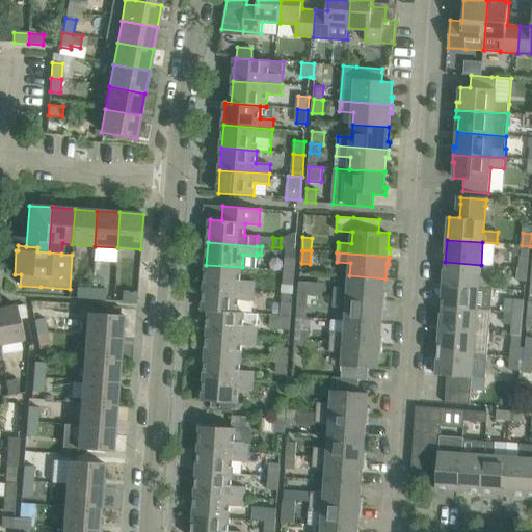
[(528,268),(529,256),(521,256),(520,268),(528,268)]
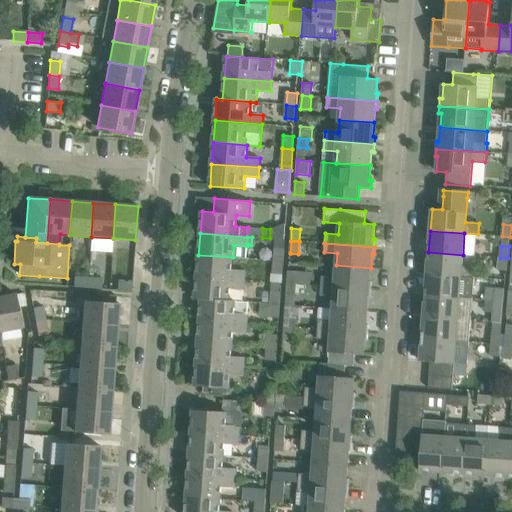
[(284,262),(285,249),(275,248),(274,261),(284,262)]
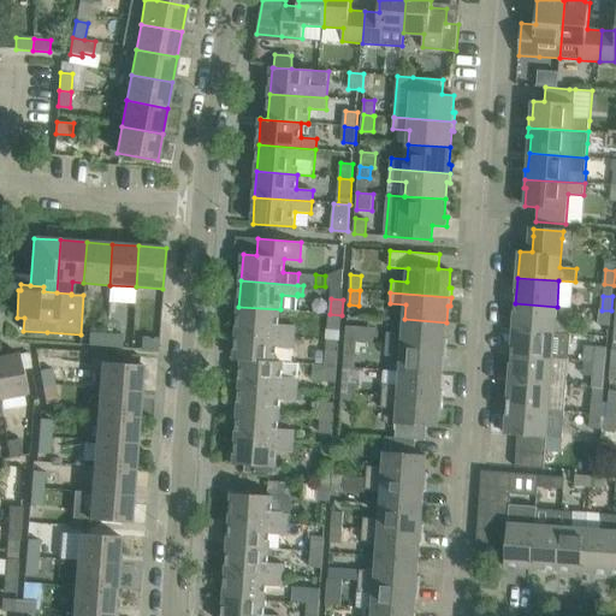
[(556,320),(557,307),(515,303),(514,330),(570,333),(572,321),(556,320)]
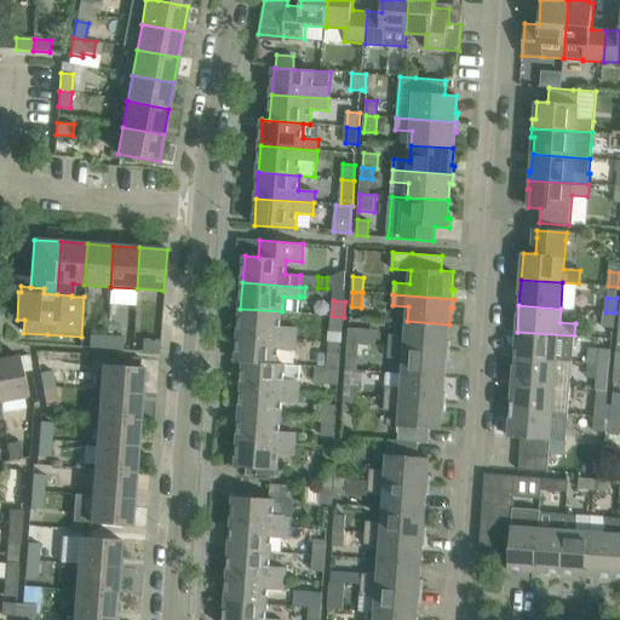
[(281,326),(282,311),(240,309),(239,334),(296,339),(297,327),(281,326)]
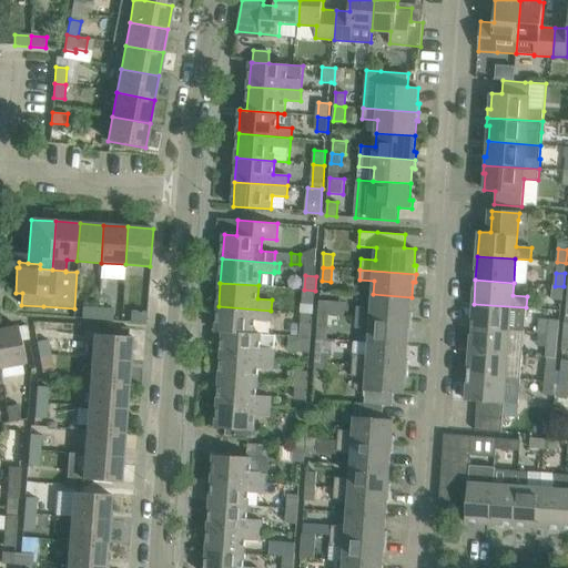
[(561,300),(564,286),(555,286),(553,300),(561,300)]
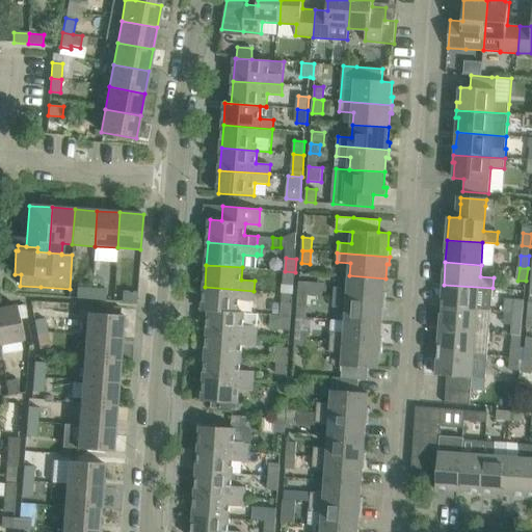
[(294,286),(295,272),(285,271),(284,285),(294,286)]
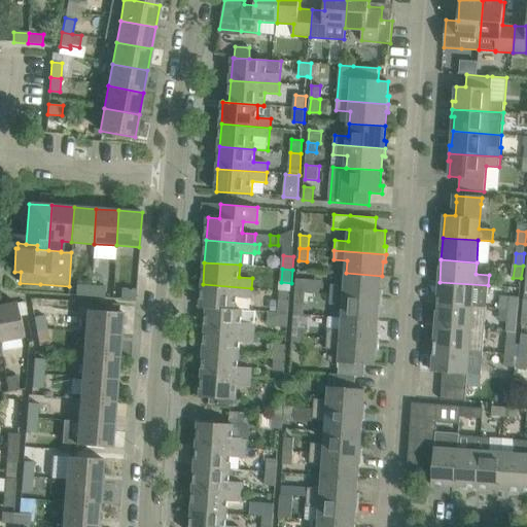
[(381,290),(382,276),(346,273),(345,285),(331,284),(330,294),(382,299),(383,290),(381,290)]
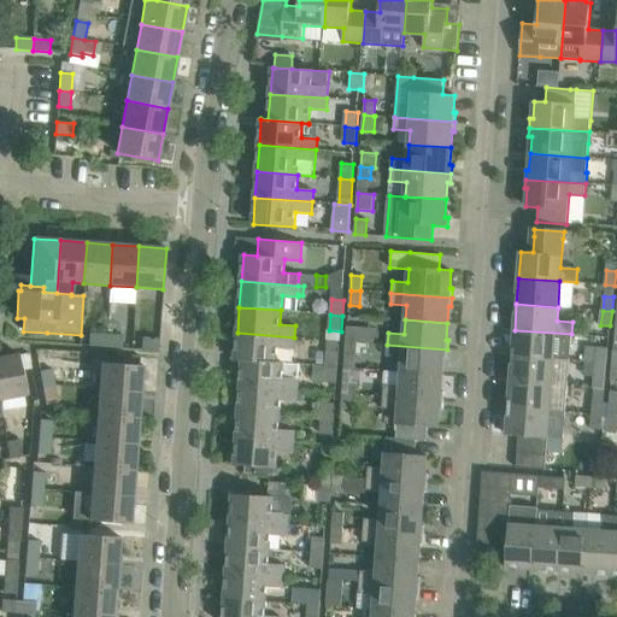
[(357,342),(358,328),(347,327),(346,342),(357,342)]
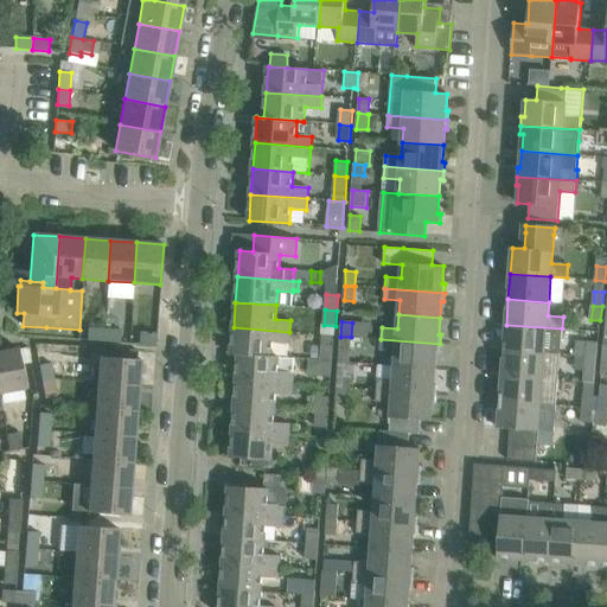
[(562,328),(506,325),(504,350),(544,353),(560,353),(562,328)]
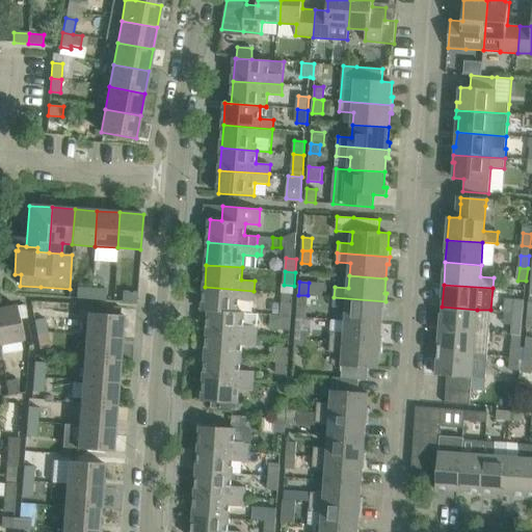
[(90,299),(91,289),(77,287),(76,298),(90,299)]
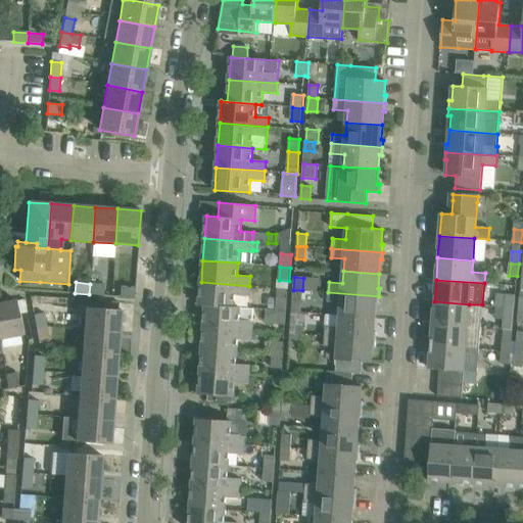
[(249,286),(201,282),(199,305),(205,305),(205,304),(240,307),(248,308),(248,307),(249,286)]
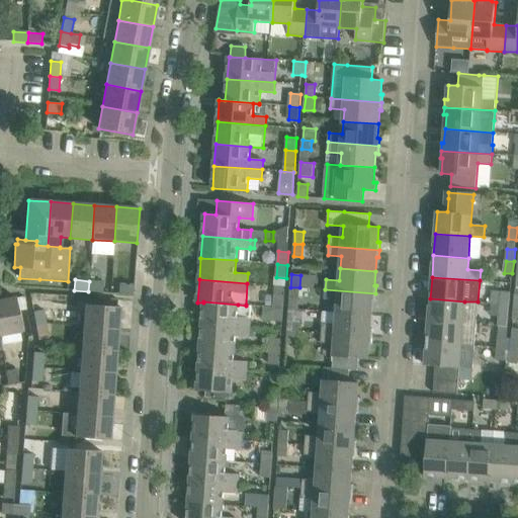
[(103,292),(103,282),(89,281),(88,291),(103,292)]
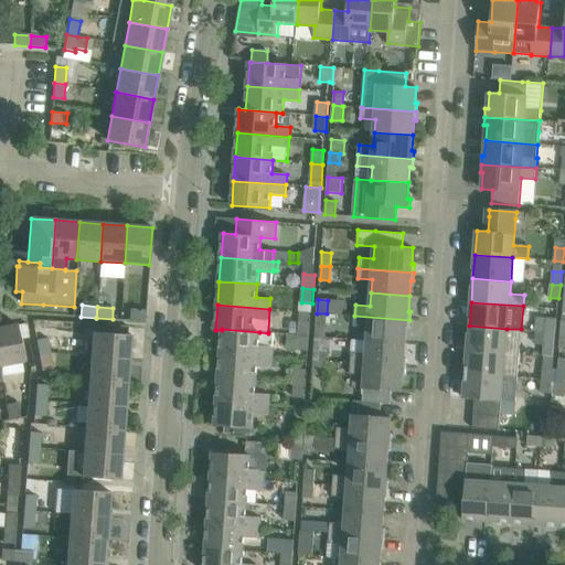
[(145,322),(146,311),(130,309),(129,321),(145,322)]
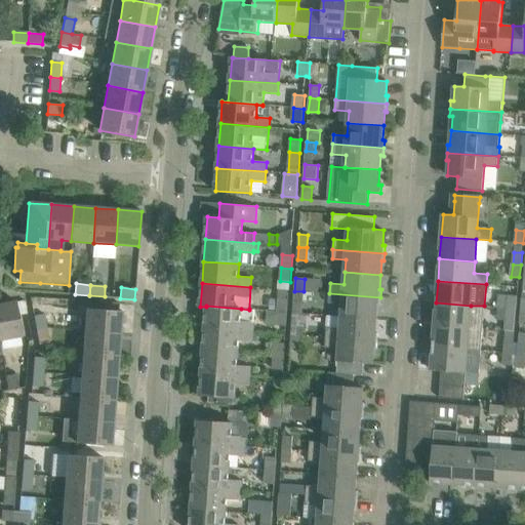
[(303,305),(304,291),(294,291),(293,304),(303,305)]
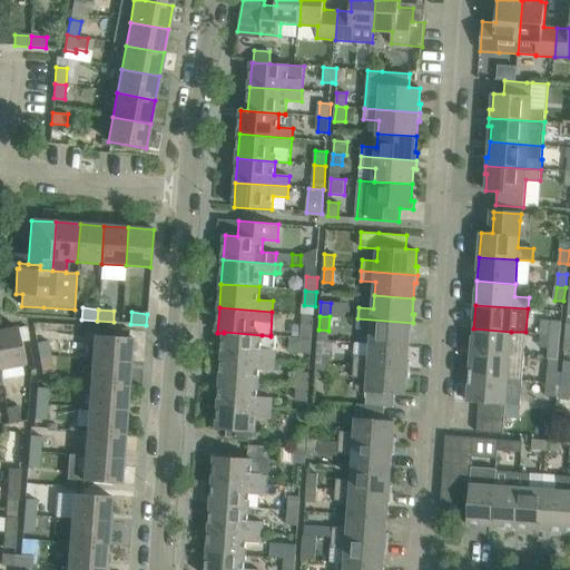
[(413,331),(413,323),(357,318),(356,330),(371,331),(371,343),(410,346),(411,331),(413,331)]
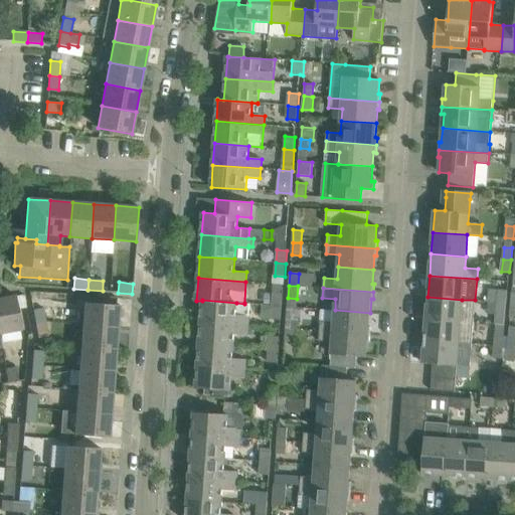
[(507,303),(508,290),(497,289),(496,302),(507,303)]
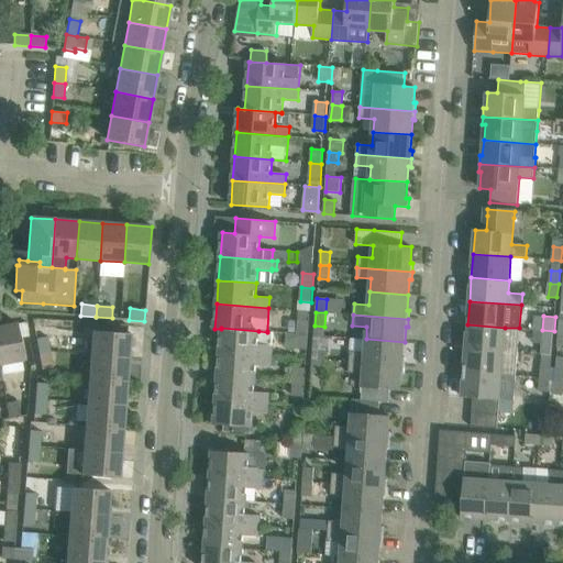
[(308,335),(309,321),(299,320),(298,334),(308,335)]
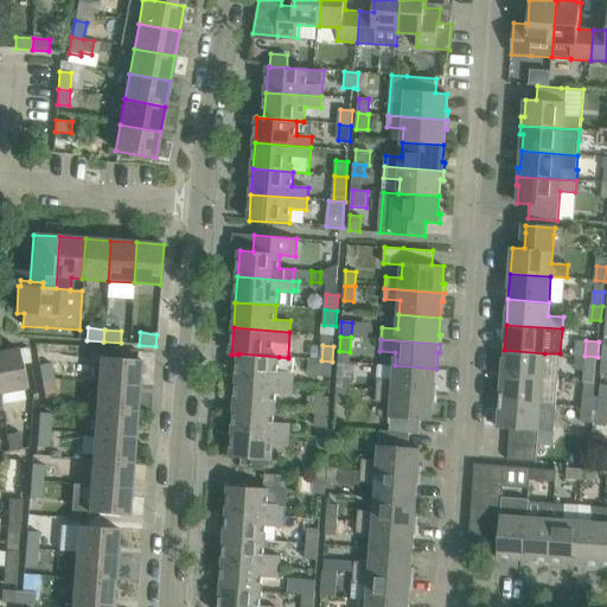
[(0,393),(26,389),(23,372),(19,349),(0,351),(0,393)]
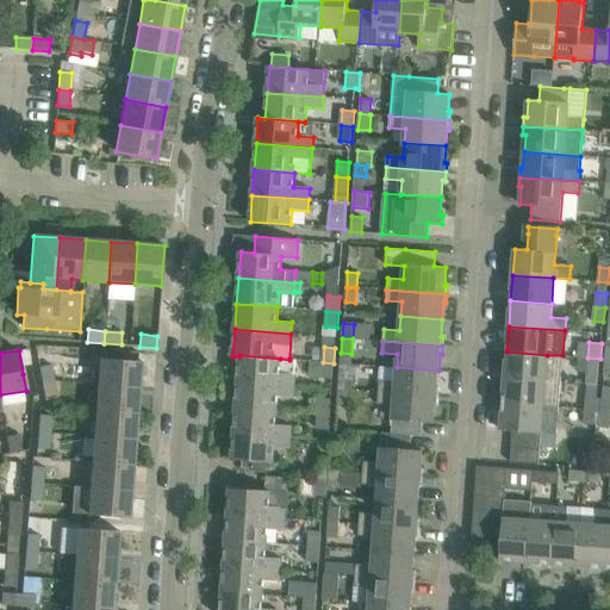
[(562,355),(547,355),(506,352),(505,378),(561,381),(562,355)]
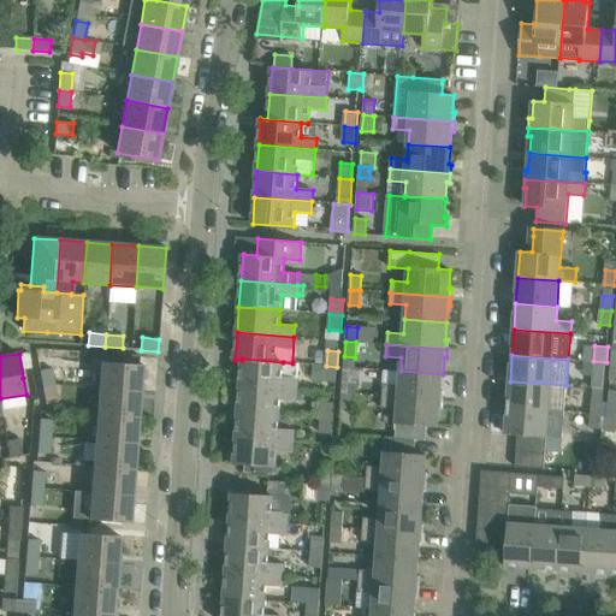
[(292,363),(283,362),(242,359),(242,360),(241,385),(297,390),(300,362),(292,362),(292,363)]
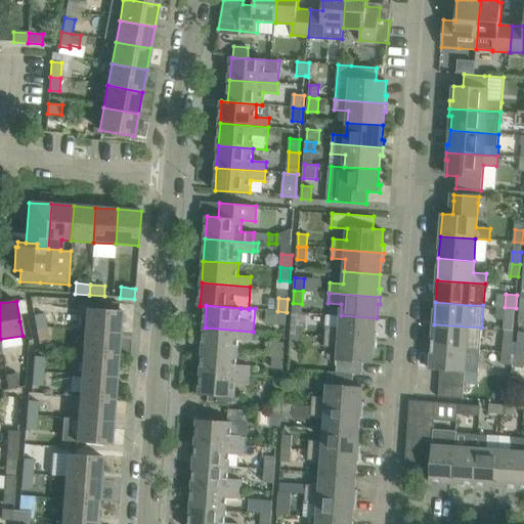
[(505,307),(504,319),(514,320),(516,308),(505,307)]
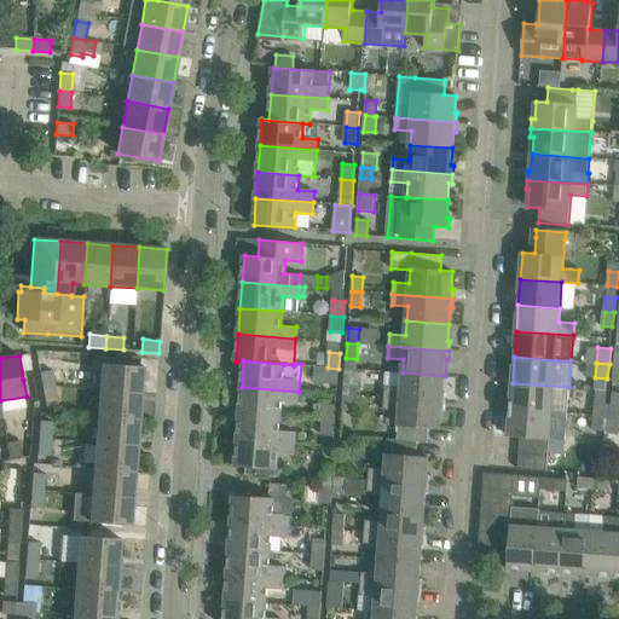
[(144,368),(120,365),(102,364),(100,391),(142,394),(144,368)]
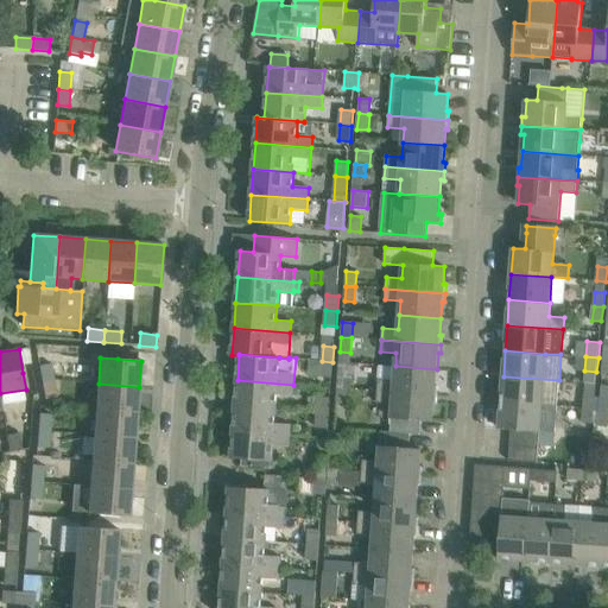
[(331,378),(333,362),(322,361),(321,377),(331,378)]
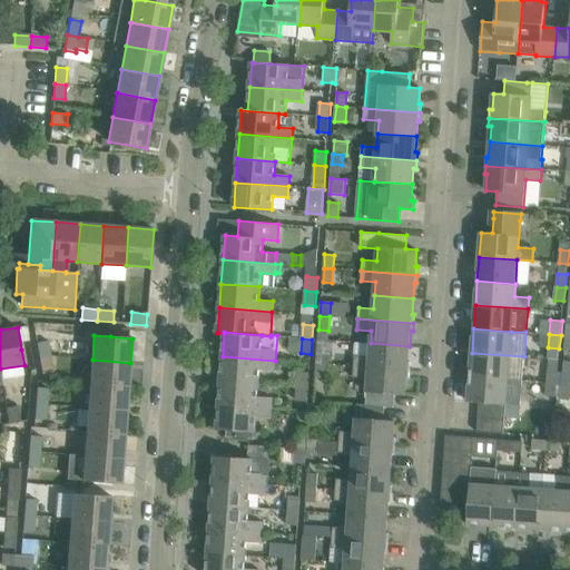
[(39,359),(51,356),(48,341),(36,343),(39,359)]
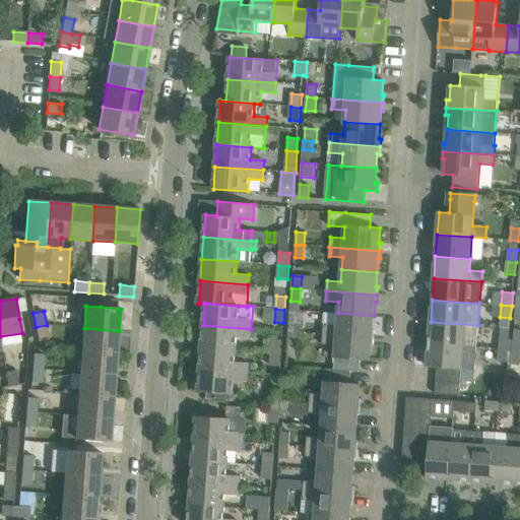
[(303,311),(290,311),(288,331),(298,332),(301,332),(303,311)]
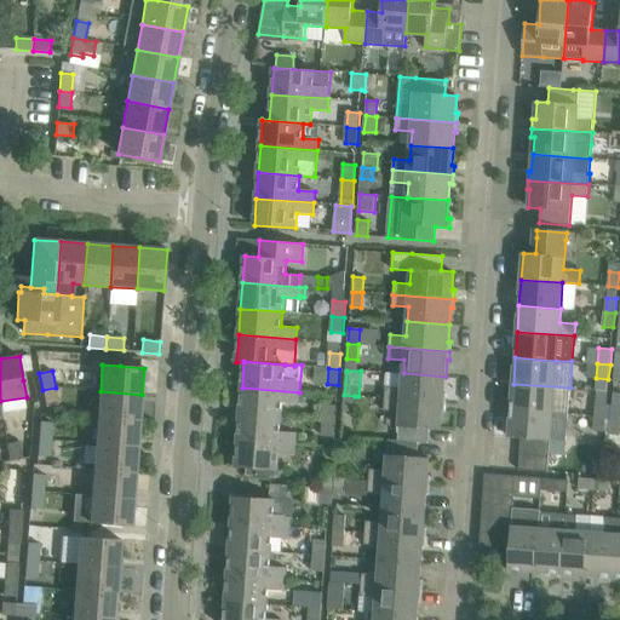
[(443,394),(446,377),(403,373),(402,388),(386,386),(385,399),(446,403),(447,394),(443,394)]
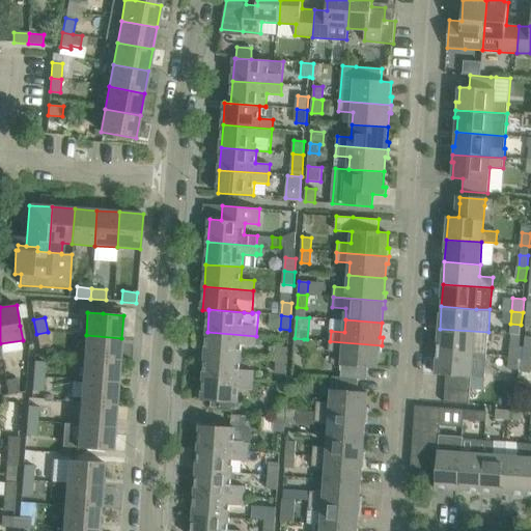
[(486,355),(488,332),(440,329),(438,351),(486,355)]
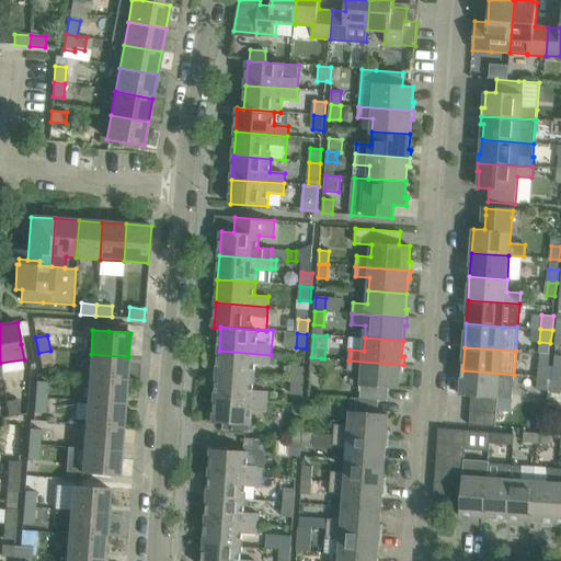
[(50,351),(38,353),(41,367),(53,365),(50,351)]
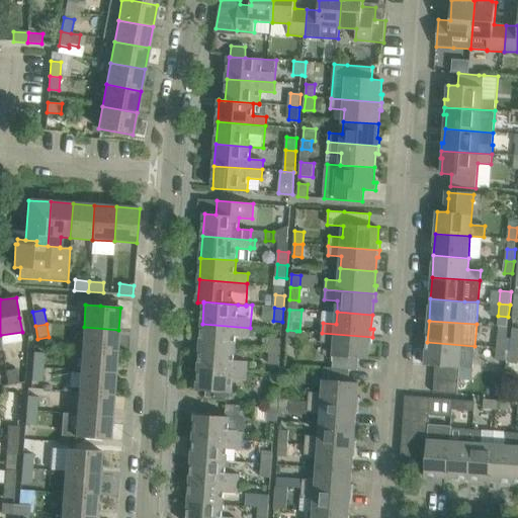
[(249,337),(250,328),(202,324),(200,346),(235,348),(236,336),(249,337)]
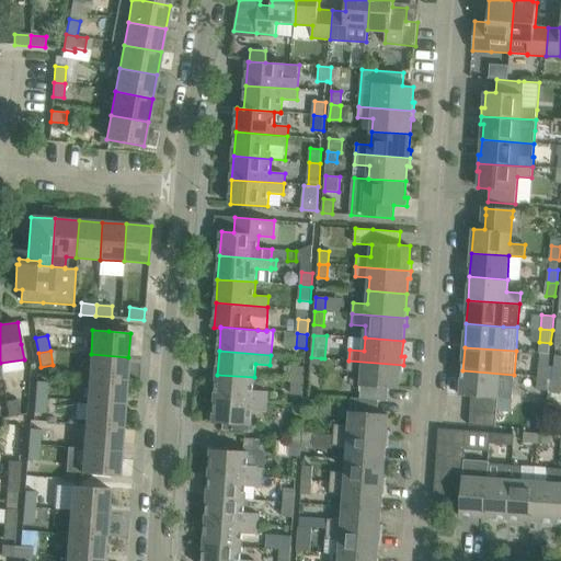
[(126,380),(128,357),(91,354),(89,378),(126,380)]
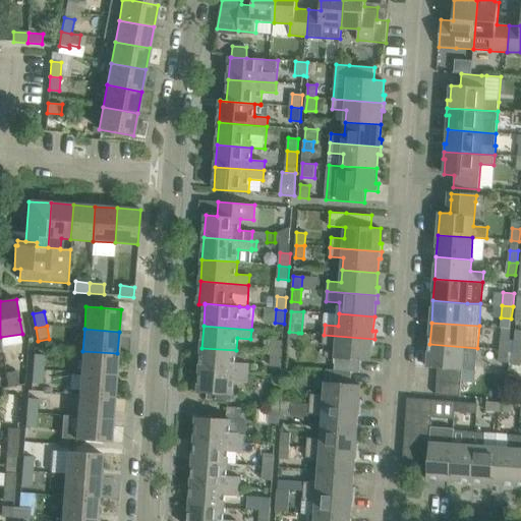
[(297,346),(298,333),(289,332),(288,345),(297,346)]
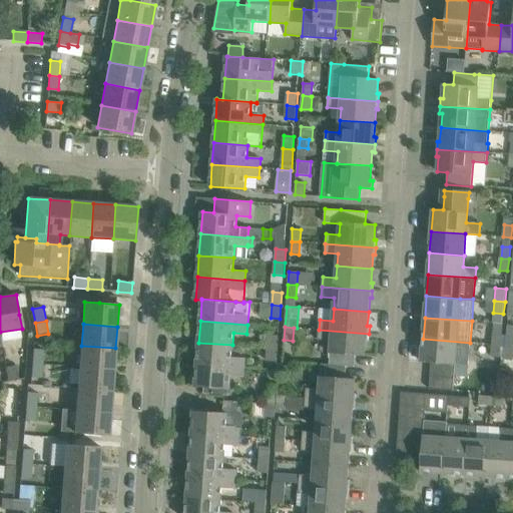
[(369,341),(369,334),(319,330),(318,340),(331,341),(329,365),(347,367),(355,367),(356,355),(365,356),(366,341),(369,341)]
